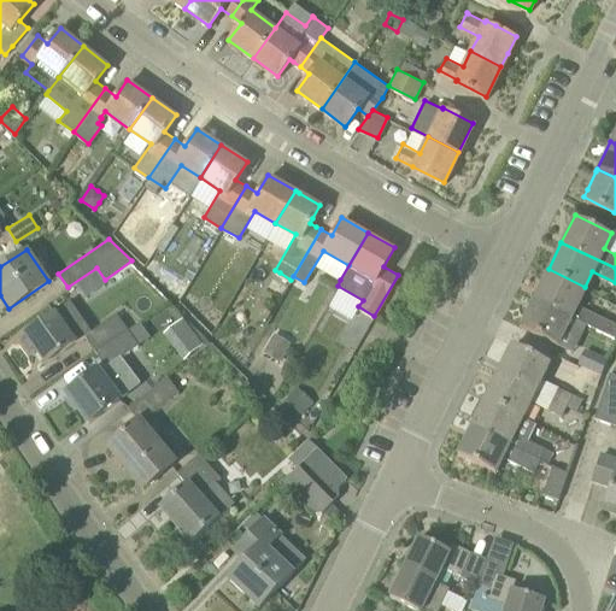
[(615,333),(615,322),(578,304),(585,287),(549,269),(534,297),(572,315),(586,322),(615,335),(615,333)]
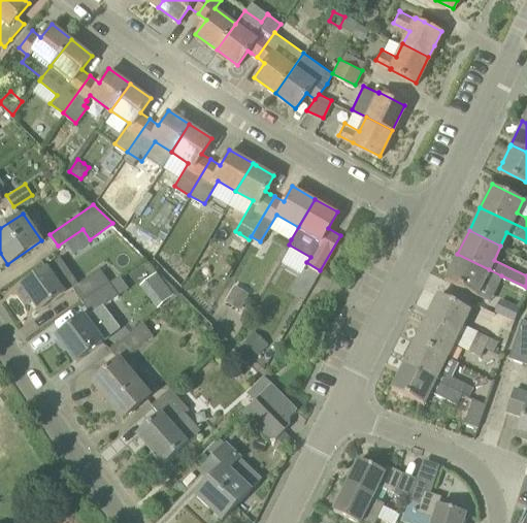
[(255,253),(260,243),(251,238),(245,248),(255,253)]
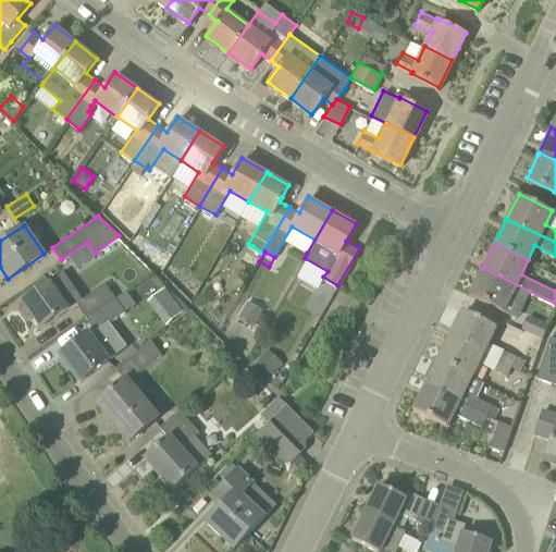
[(482,268),(470,293),(503,309),(516,284),(482,268)]
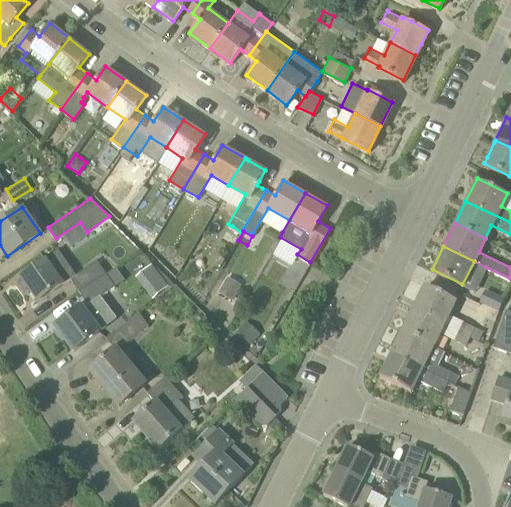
[(71,280),(79,291),(105,272),(95,258),(74,273),(67,262),(66,263),(58,250),(46,258),(45,258),(20,275),(21,276),(17,281),(23,290),(29,288),(37,300),(70,277),(71,280)]
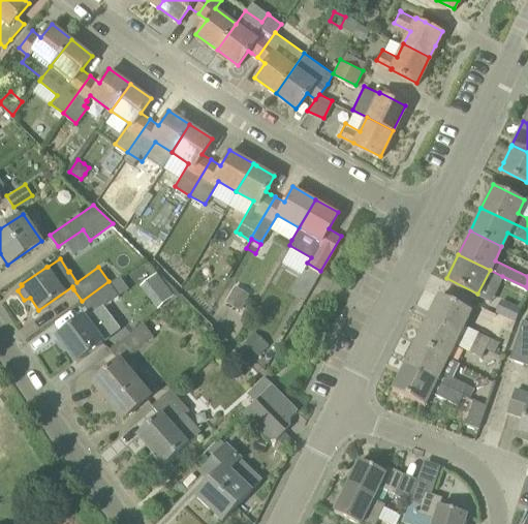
[(168,287),(160,276),(156,272),(140,284),(157,307),(174,295),(168,287)]
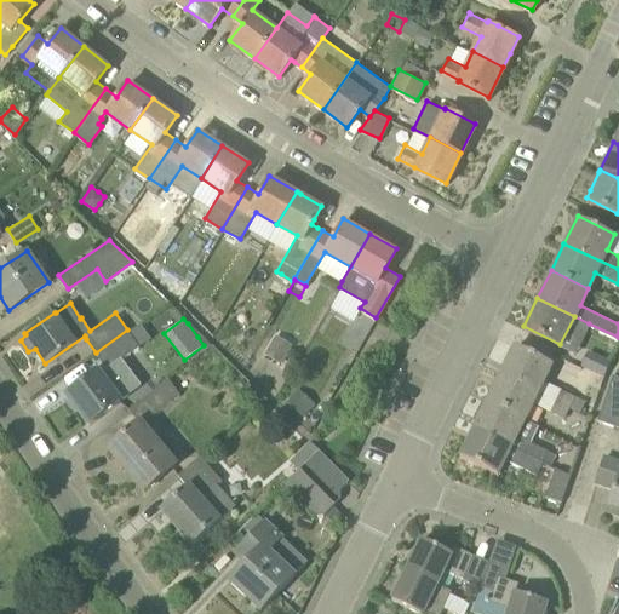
[(138,321),(127,330),(138,344),(149,336),(138,321)]
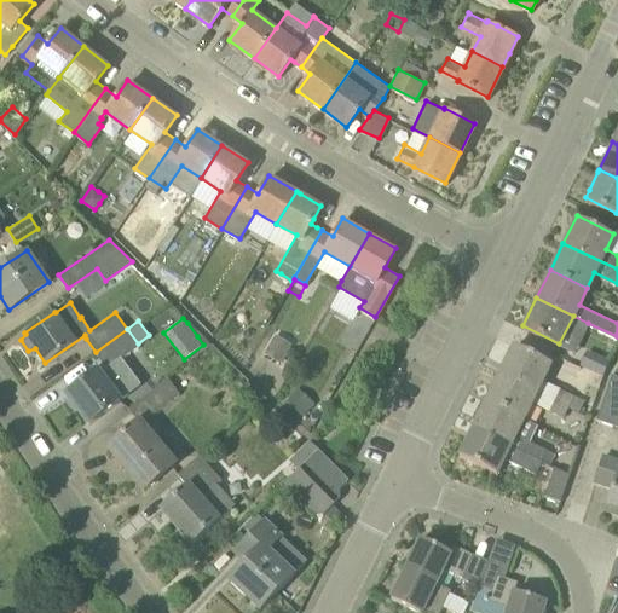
[(127,329),(96,352),(104,363),(107,366),(120,357),(138,345),(127,329)]
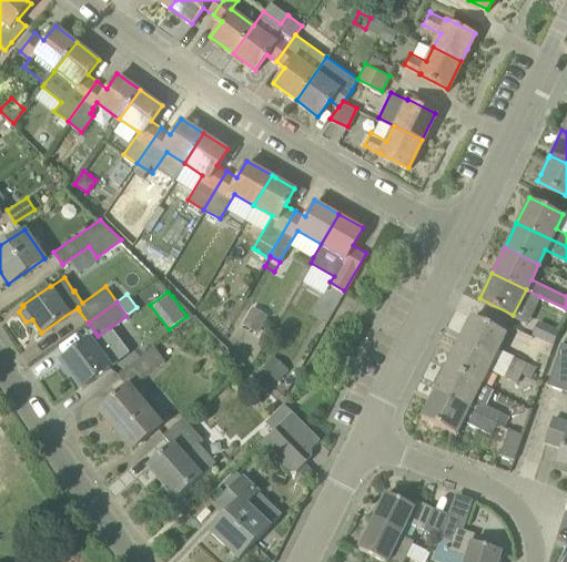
[(257,330),(267,314),(252,304),(241,322),(257,330)]
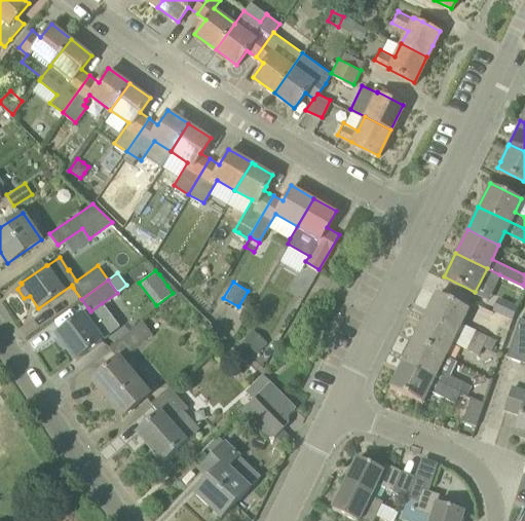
[(437,292),(424,315),(456,331),(460,322),(467,307),(441,294),(437,292)]
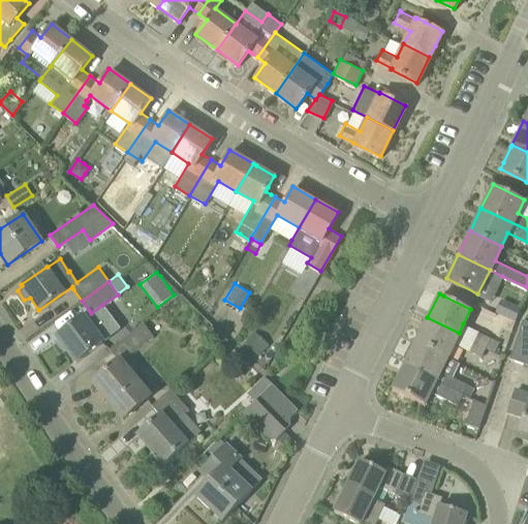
[(513,320),(520,306),(502,298),(495,312),(513,320)]
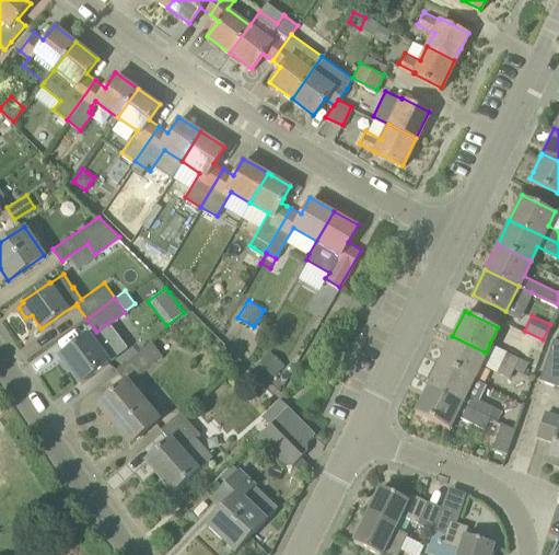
[(108,323),(96,332),(94,328),(59,355),(80,382),(127,347),(108,323)]
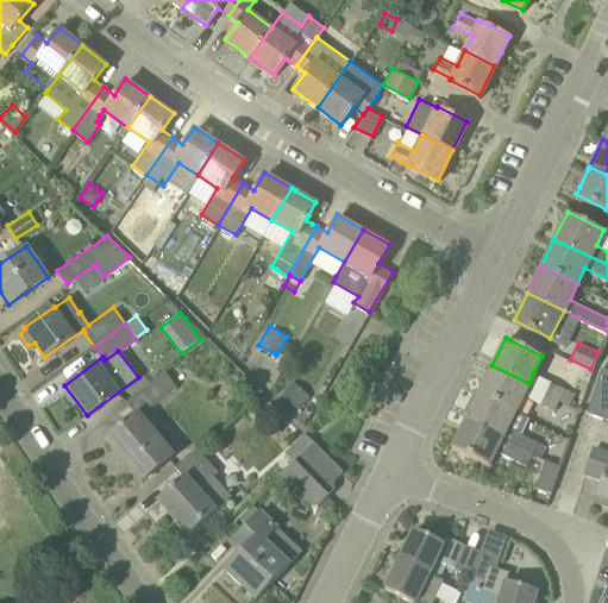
[(515,409),(522,395),(528,383),(491,365),(478,393),(515,409)]
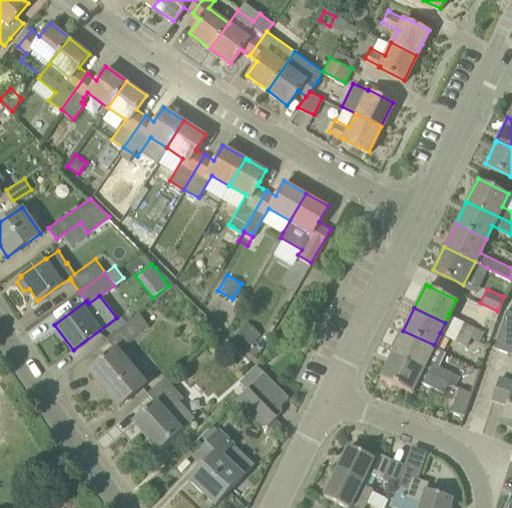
[(511,352),(511,311),(507,309),(494,346),(511,352)]
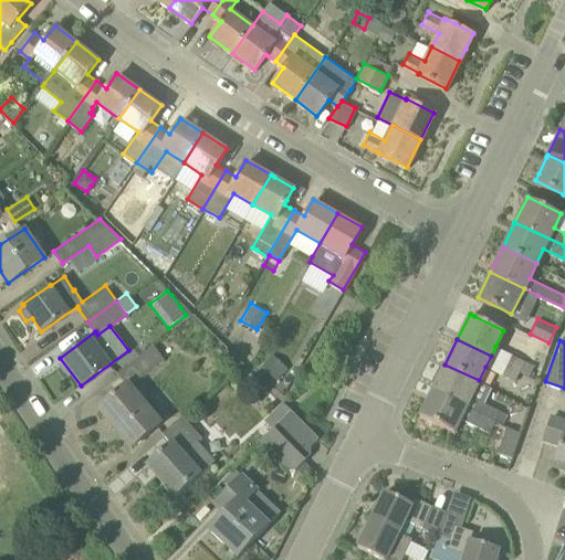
[(129,384),(164,357),(153,342),(117,371),(127,383),(129,384)]
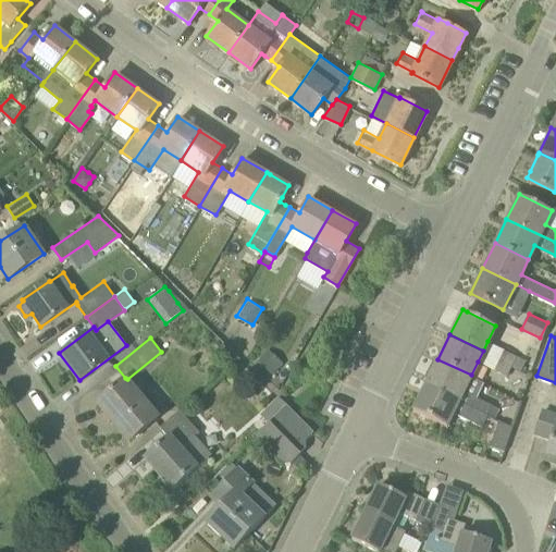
[(272,372),(282,360),(268,347),(257,359),(272,372)]
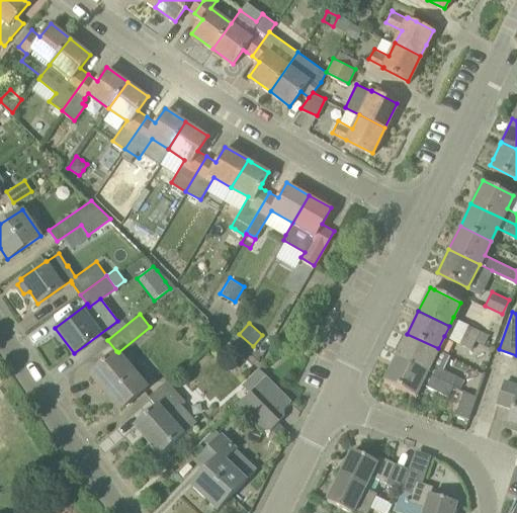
[(467,323),(462,333),(474,338),(483,342),(487,333),(479,329),(467,323)]
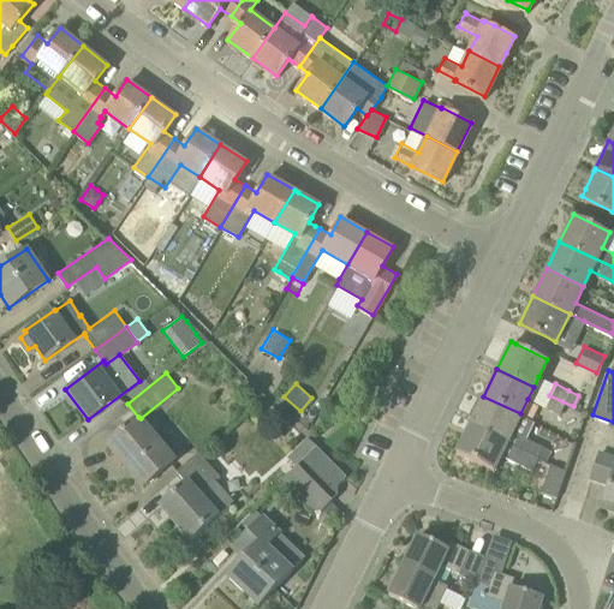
[(556,413),(562,401),(549,395),(544,406),(556,413)]
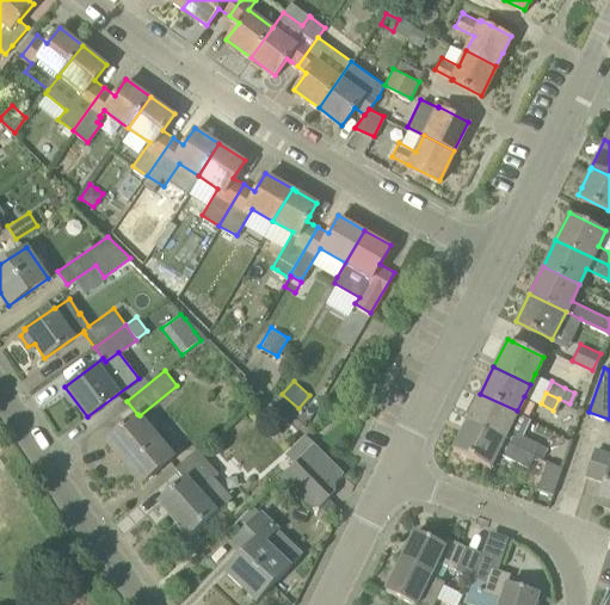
[(476,400),(467,420),(534,451),(538,442),(521,433),(509,427),(517,411),(480,394),(476,400)]
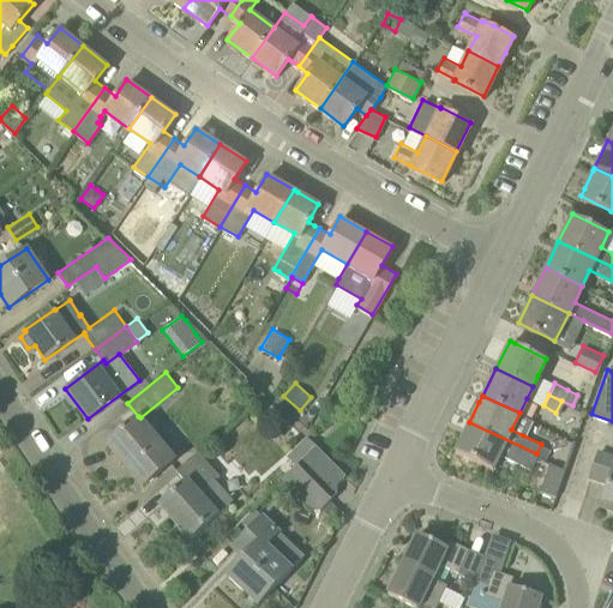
[(173,458),(156,438),(140,417),(138,416),(107,441),(142,483),(173,458)]
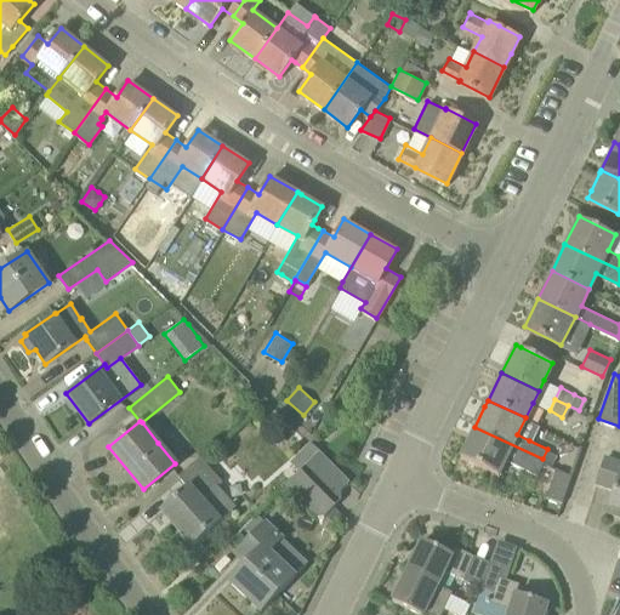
[(475,427),(461,455),(489,468),(499,473),(506,459),(536,472),(542,460),(542,459),(475,427)]
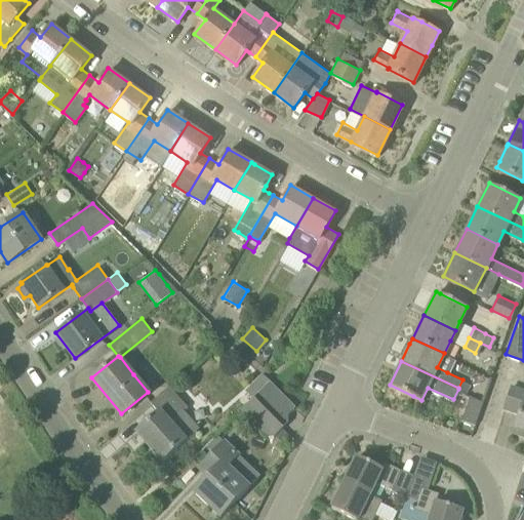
[(253,396),(270,380),(262,370),(244,388),(253,396)]
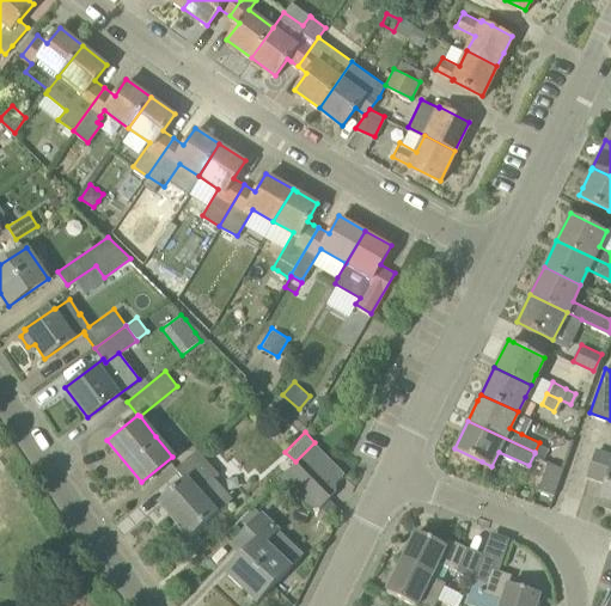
[(315,442),(295,461),(280,477),(310,507),(318,508),(321,506),(324,502),(329,497),(330,496),(325,491),(344,472),(315,442)]
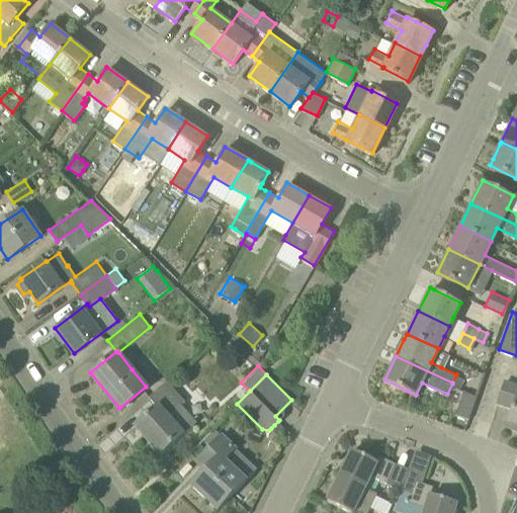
[(456,374),(452,382),(459,387),(463,378),(456,374)]
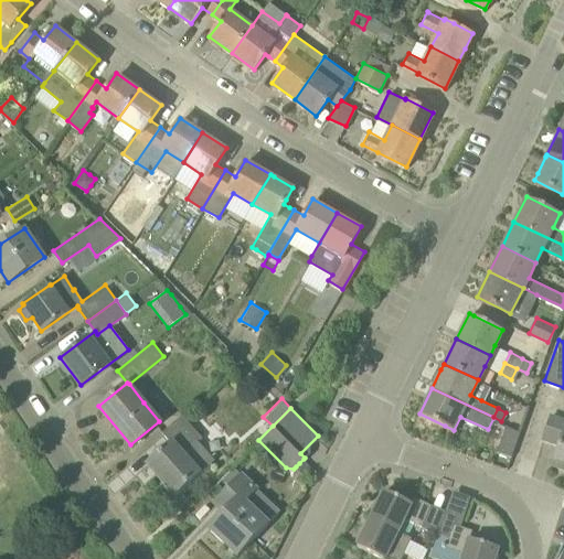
[(563,416),(551,411),(542,438),(557,443),(552,459),(563,462),(563,416)]
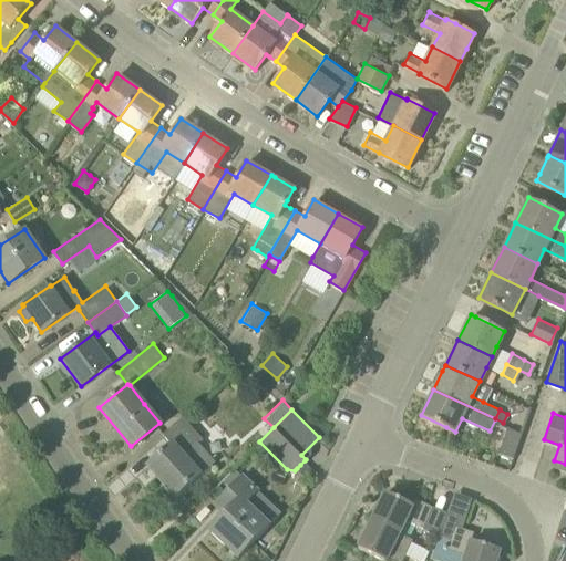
[(172,442),(147,464),(148,465),(165,484),(174,494),(174,495),(175,496),(196,476),(199,474),(211,464),(194,446),(198,442),(203,437),(202,436),(183,415),(163,433),(172,442)]
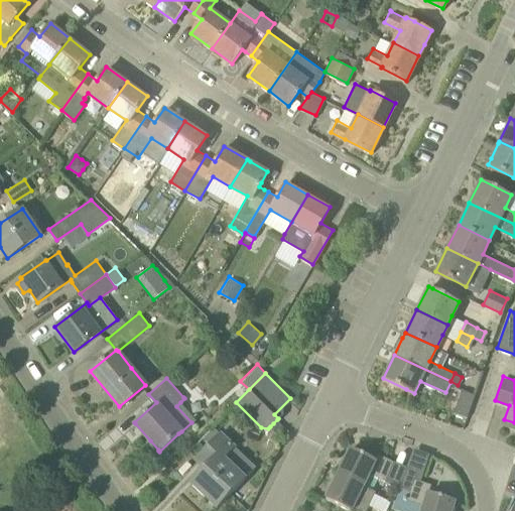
[(467,415),(475,394),(462,388),(454,411),(467,415)]
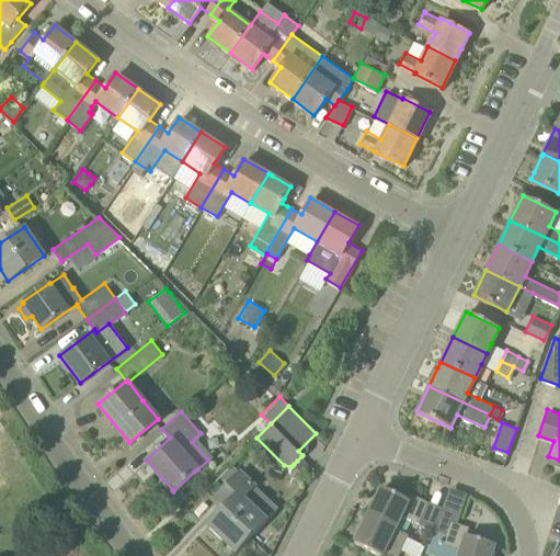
[(297,461),(294,464),(303,472),(310,465),(301,456),(297,461)]
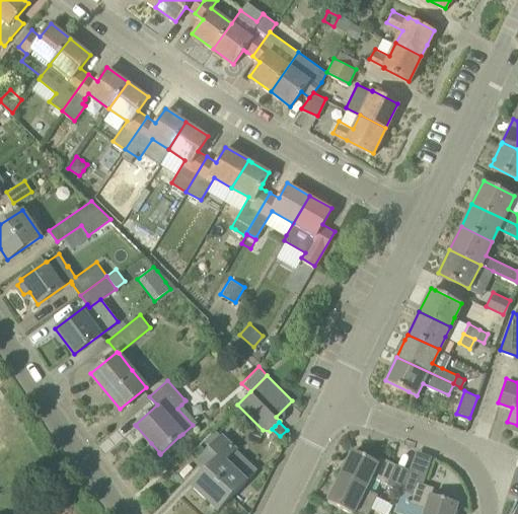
[(218,509),(253,471),(232,451),(235,447),(222,434),(197,461),(206,470),(192,485),(218,509)]
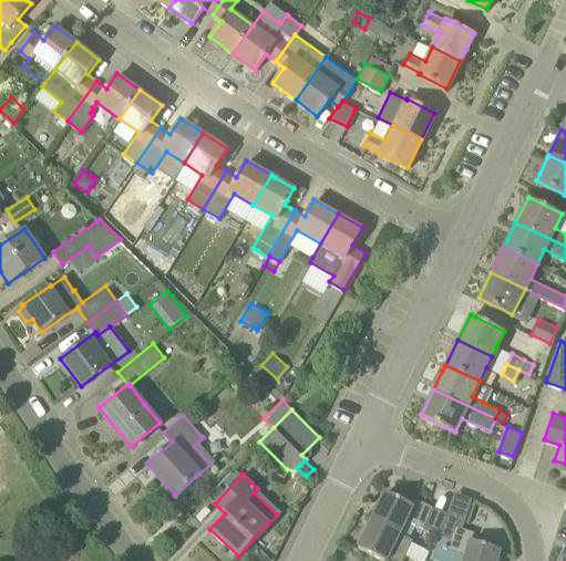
[(436,533),(445,510),(415,497),(412,504),(384,490),(371,518),(401,532),(407,520),(436,533)]
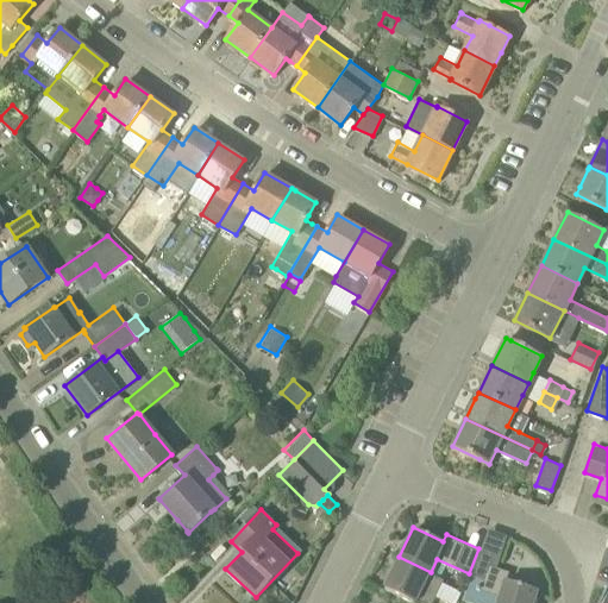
[(532,602),(537,589),(506,579),(508,570),(489,564),(493,554),(478,548),(469,573),(478,578),(476,588),(501,595),(497,602),(532,602)]
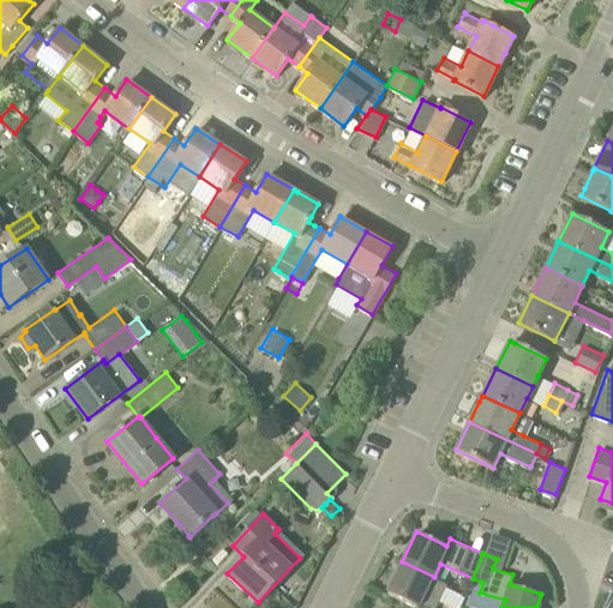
[(434,577),(402,561),(388,591),(420,607),(433,607),(438,600),(454,607),(458,607),(464,596),(445,587),(446,583),(434,577)]
